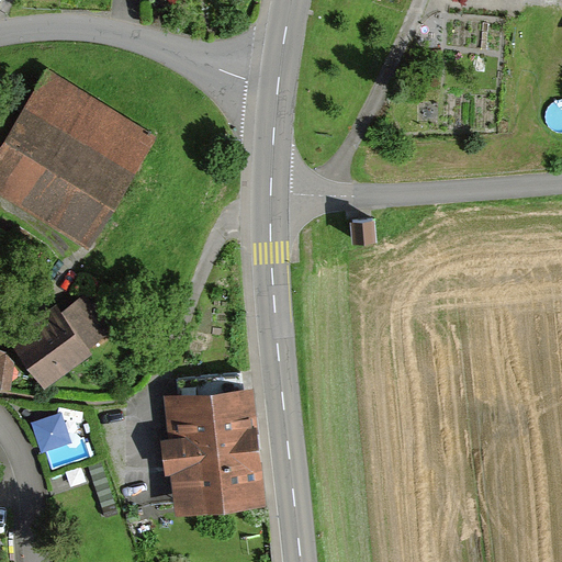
[(0,147),(0,187),(88,240),(153,132),(48,68),(0,147)]
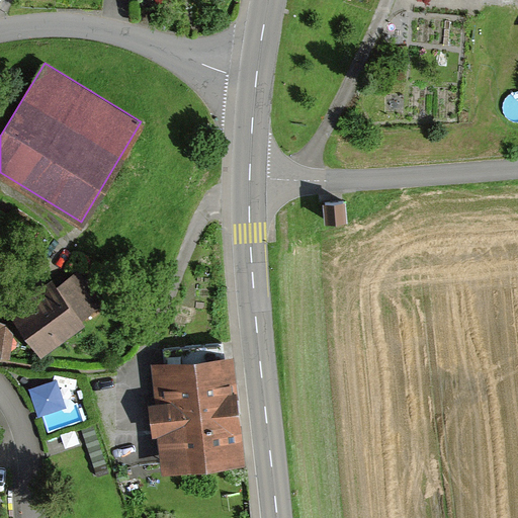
[(345,195),(324,198),(326,218),(347,216),(345,195)]
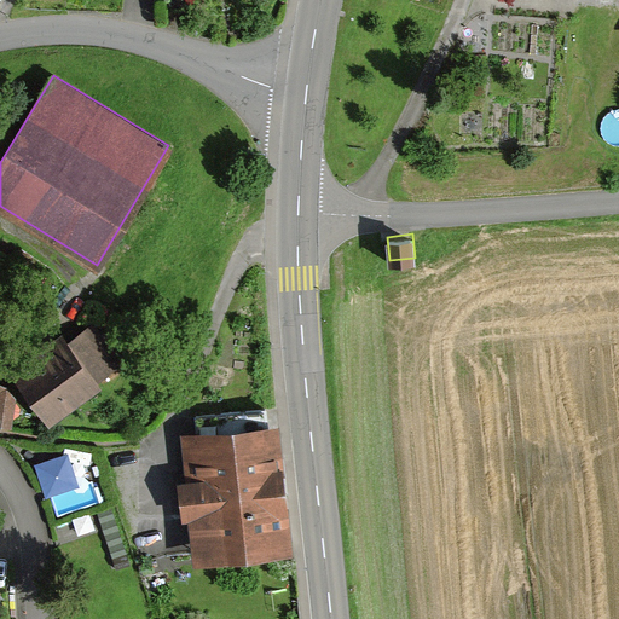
[(16,372),(50,418),(126,363),(93,318),(45,352),(16,372)]
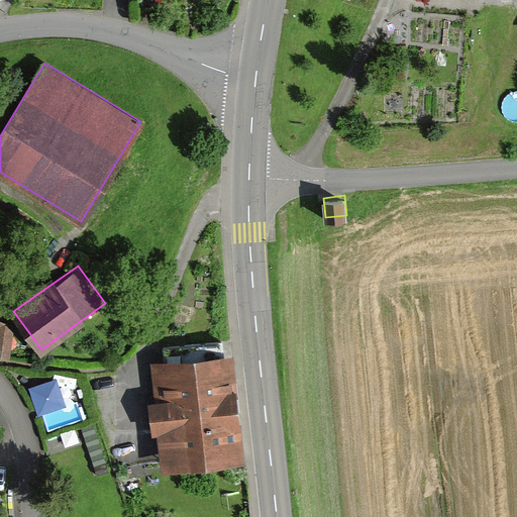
[(0,353),(9,355),(13,331),(5,320),(0,317),(0,353)]
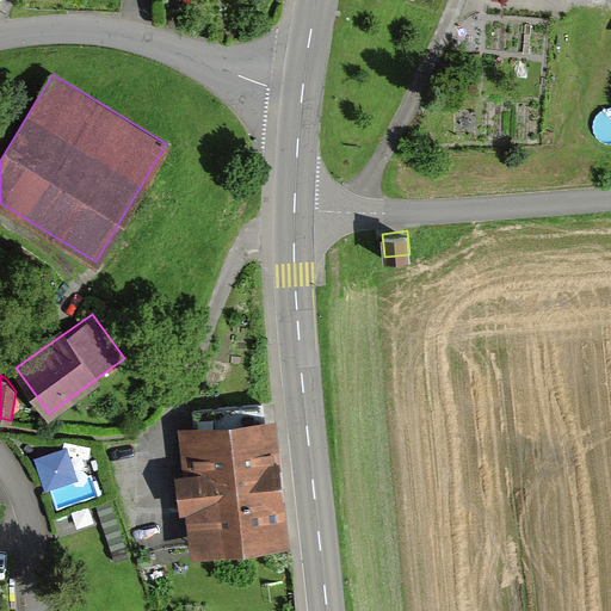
[(276,413),(178,424),(183,468),(177,469),(178,485),(180,510),(186,510),(191,550),(289,541),(276,413)]
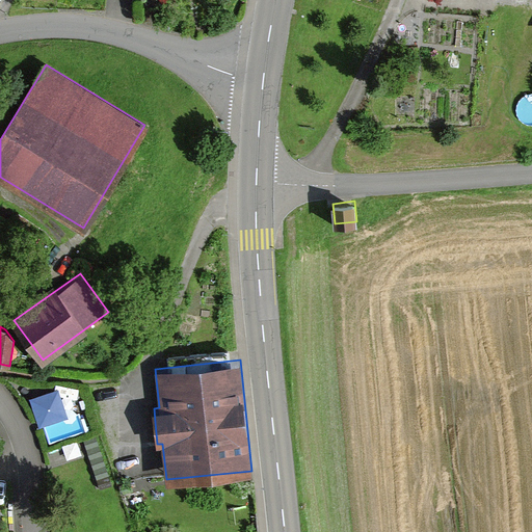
[(61,392),(34,399),(46,444),(84,434),(78,415),(68,417),(61,392)]
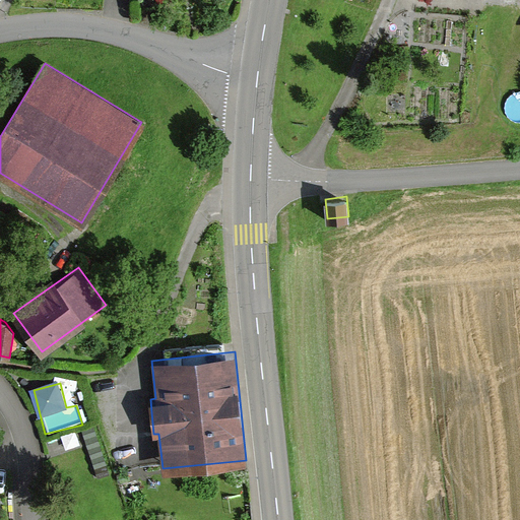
All buildings are outlined.
